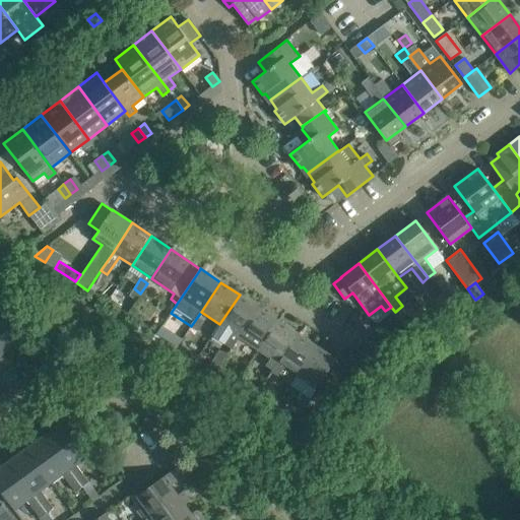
[(259,308),(240,295),(219,324),(211,336),(232,349),(240,337),(239,337),(259,308)]
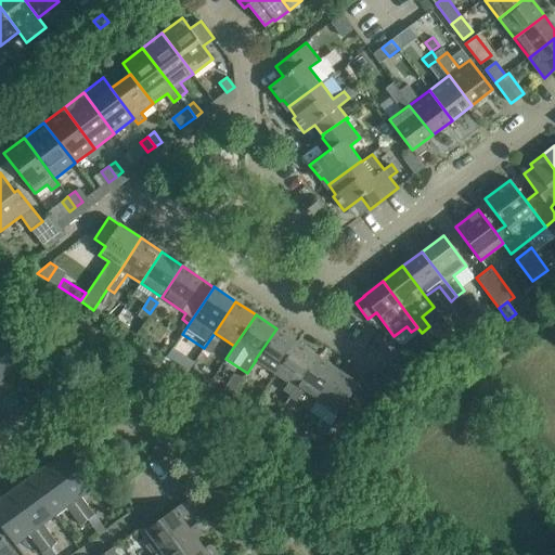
[(189,324),(182,319),(176,328),(182,334),(189,324)]
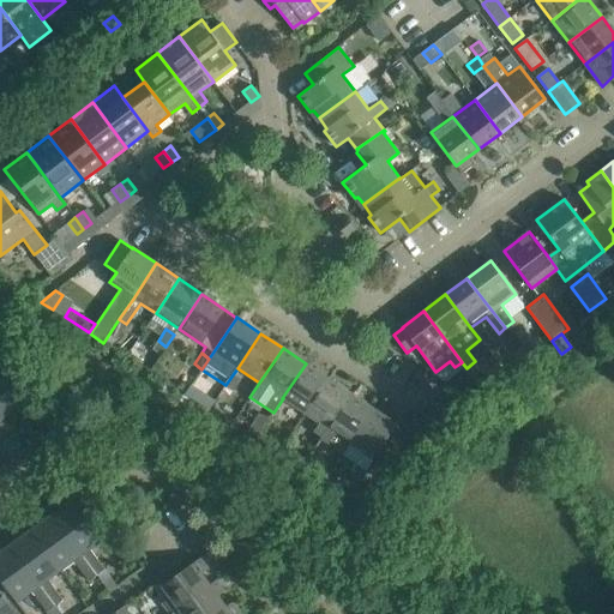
[(305,414),(329,379),(306,363),(282,398),(283,398),(305,414)]
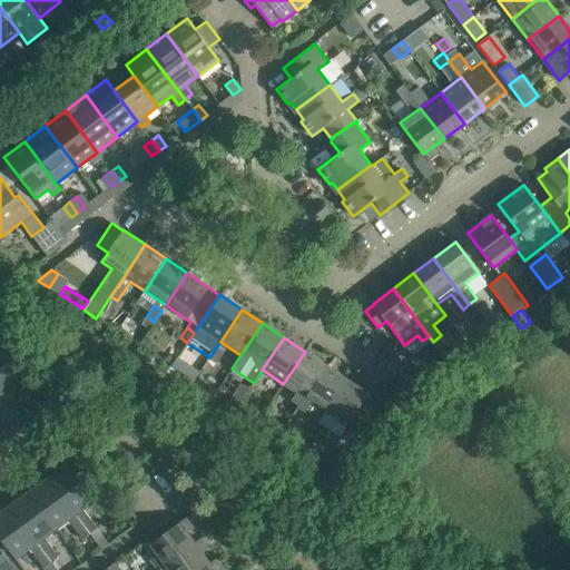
[(2,341),(0,342),(0,391),(1,393),(27,374),(2,341)]
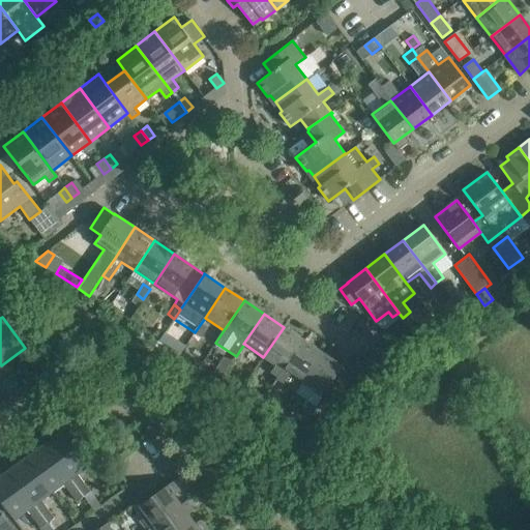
[(202,322),(195,332),(201,336),(208,326),(202,322)]
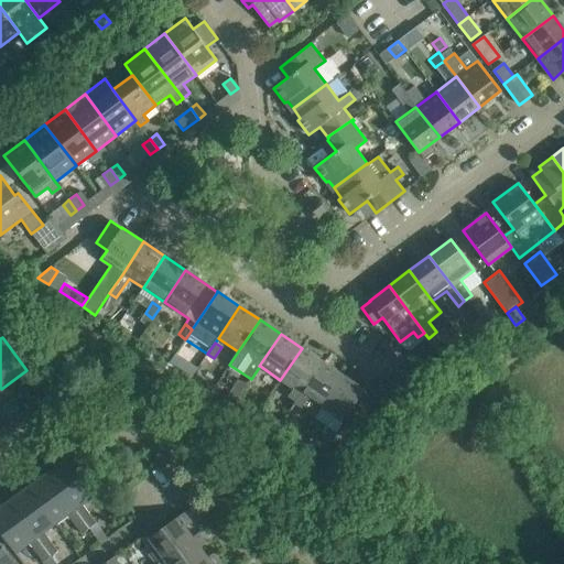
[(280,380),(301,393),(323,361),(302,348),(280,380)]
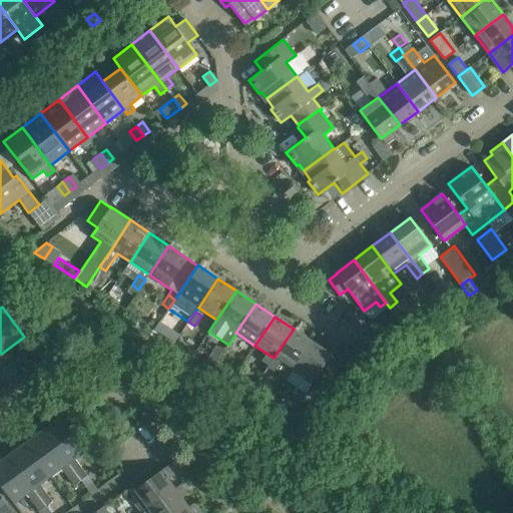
[(160,332),(174,341),(178,335),(163,326),(160,332)]
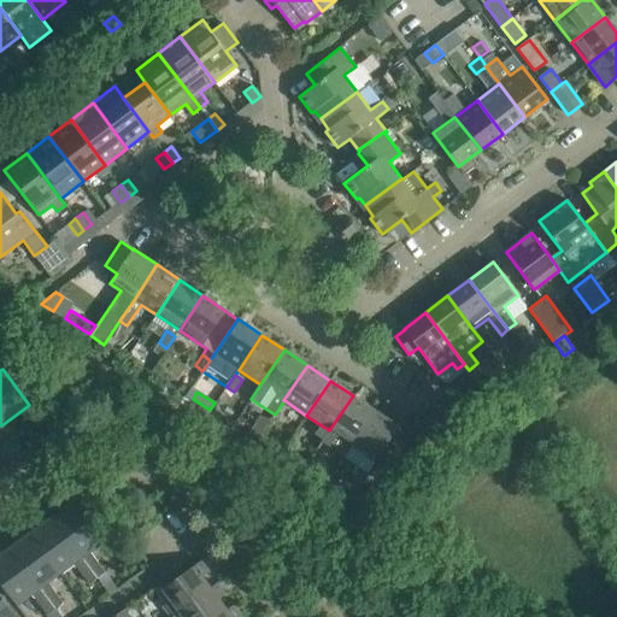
[(329,430),(325,436),(319,445),(342,460),(352,446),(376,411),(353,395),(329,430)]
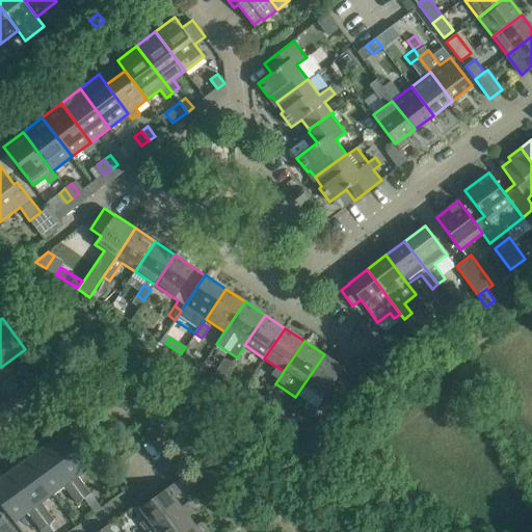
[(344,368),(324,354),(303,384),(323,398),(325,395),(337,401),(352,378),(342,371),(344,368)]
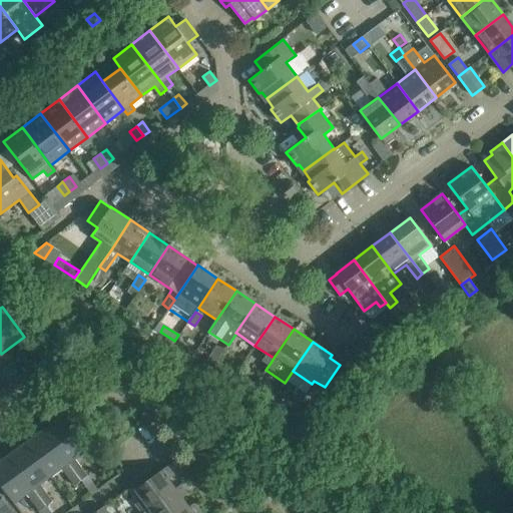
[(216,346),(206,361),(213,366),(216,362),(225,349),(216,346)]
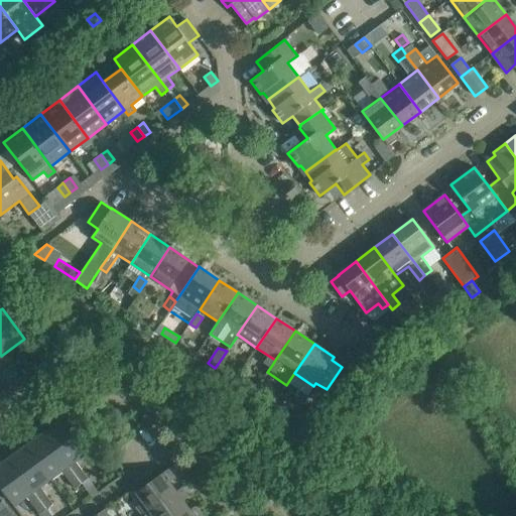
[(265,375),(267,372),(272,365),(265,360),(259,370),(265,375)]
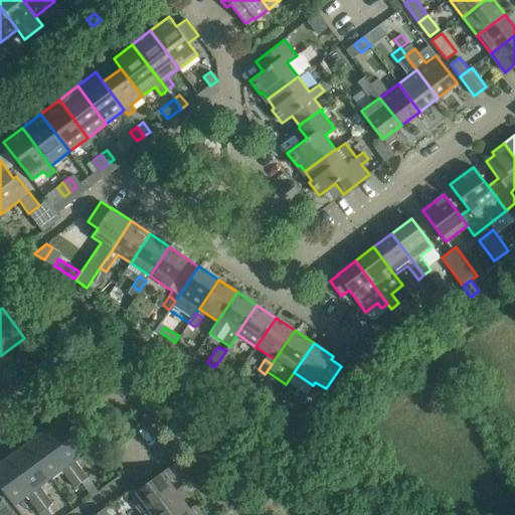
[(212,370),(226,380),(231,373),(217,363),(214,367),(212,370)]
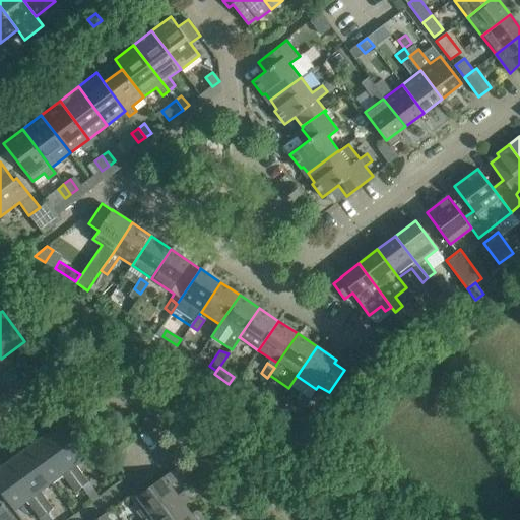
[(244,390),(253,396),(258,389),(249,383),(244,390)]
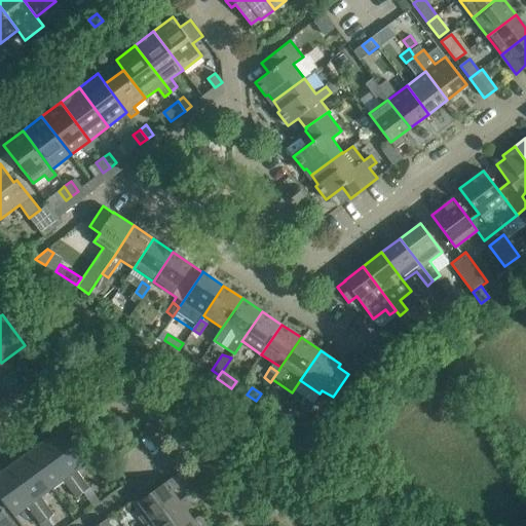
[(283,406),(263,392),(263,393),(257,403),(256,403),(275,416),(283,406)]
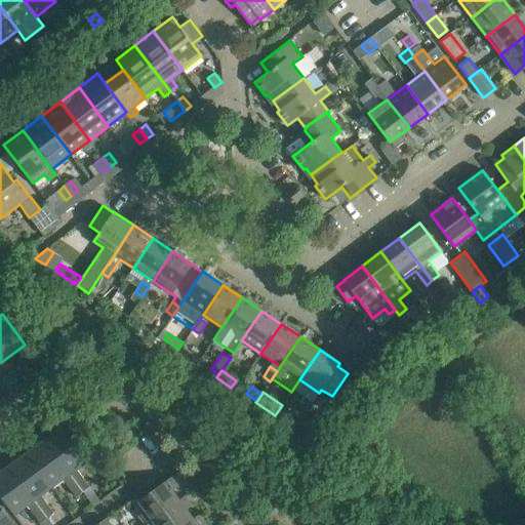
[(294,428),(305,435),(310,428),(298,420),(294,428)]
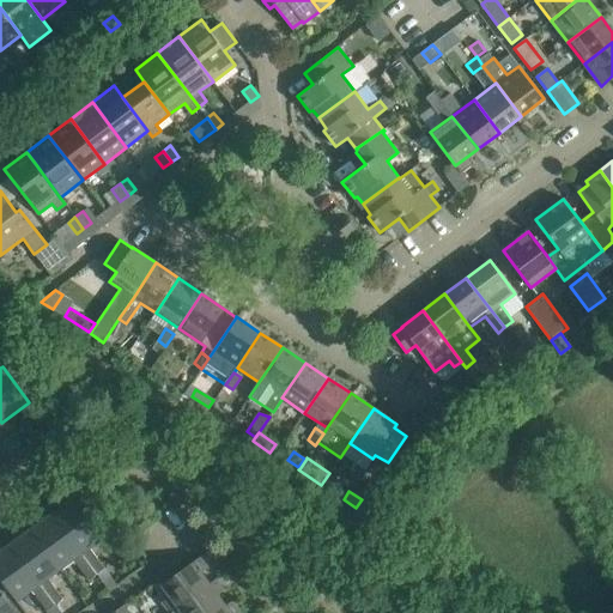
[(74,499),(54,515),(97,574),(104,569),(87,546),(102,536),(74,499)]
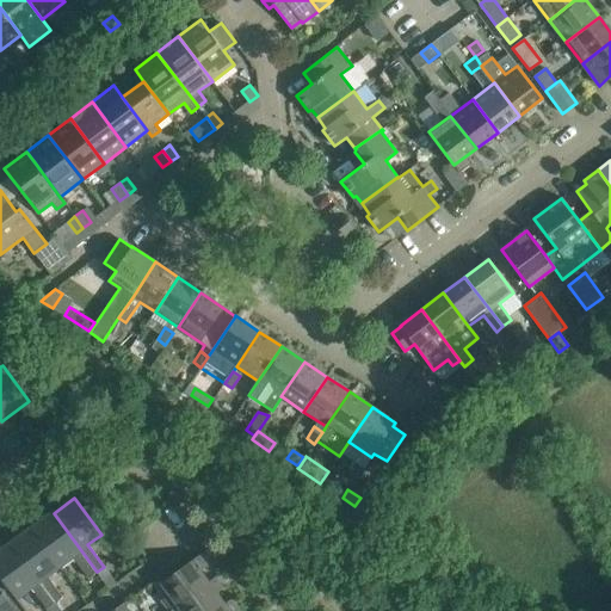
[(54,513),(32,529),(60,566),(72,556),(88,579),(97,572),(54,513)]
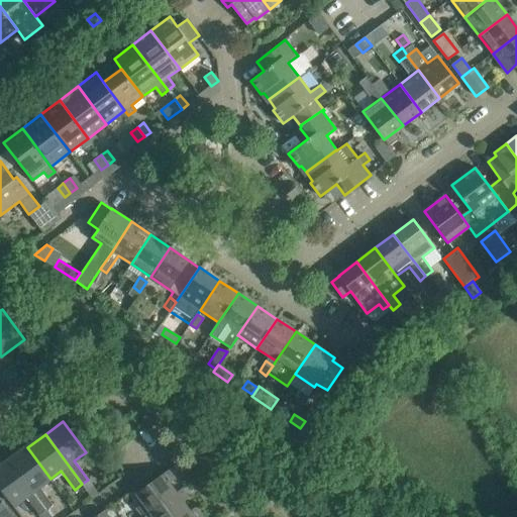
[(27,447),(9,460),(45,511),(53,505),(38,487),(50,479),(27,447)]
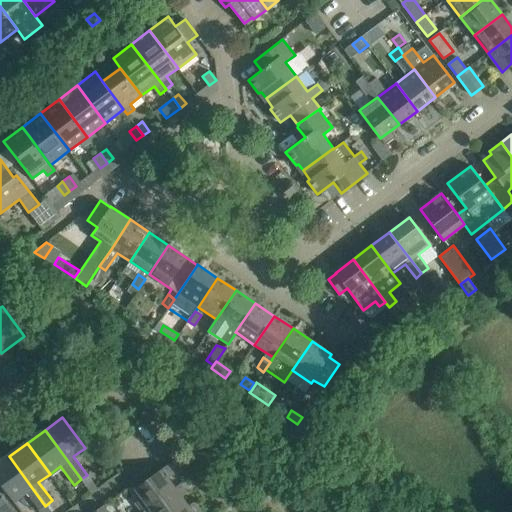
[(45,506),(9,456),(0,462),(0,480),(14,500),(25,492),(39,510),(45,506)]
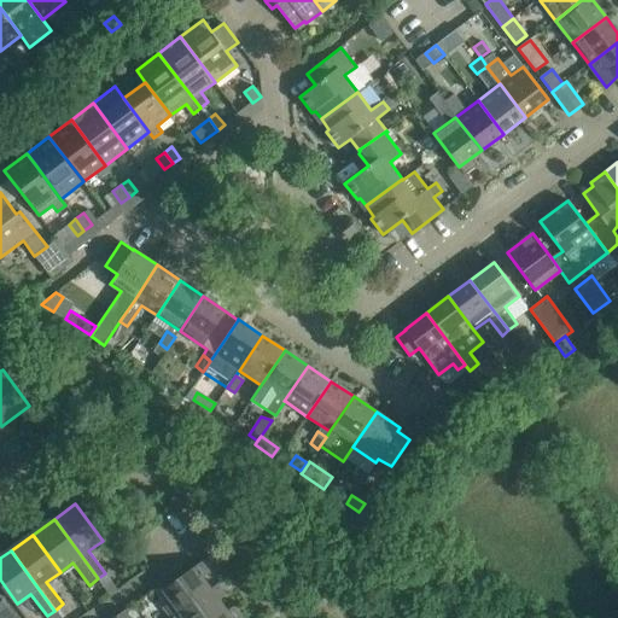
[(163,607),(170,617),(172,617),(210,588),(203,578),(209,573),(200,561),(163,589),(172,601),(163,607)]
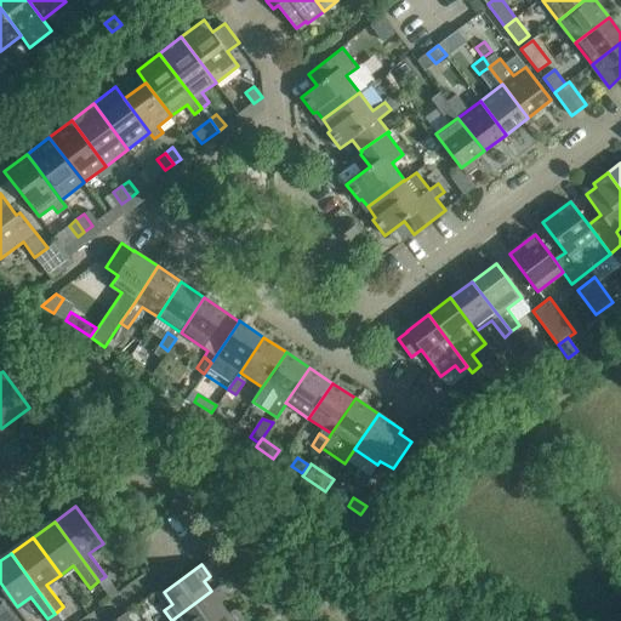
[(172,620),(217,620),(228,614),(221,603),(227,598),(218,586),(211,591),(172,620)]
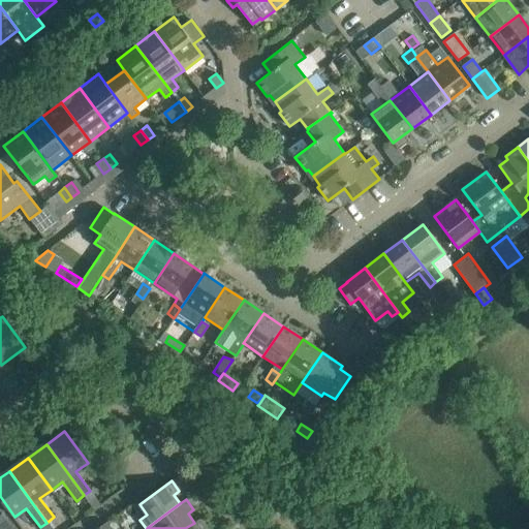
[(12,528),(0,510),(0,528),(12,528)]
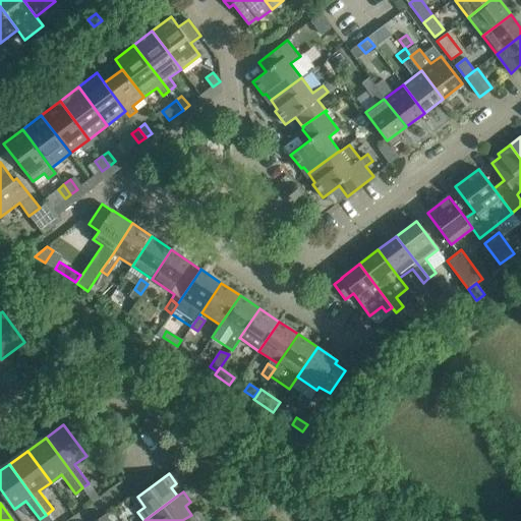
[(203,520),(204,520),(196,511),(191,515),(182,520),(203,520)]
